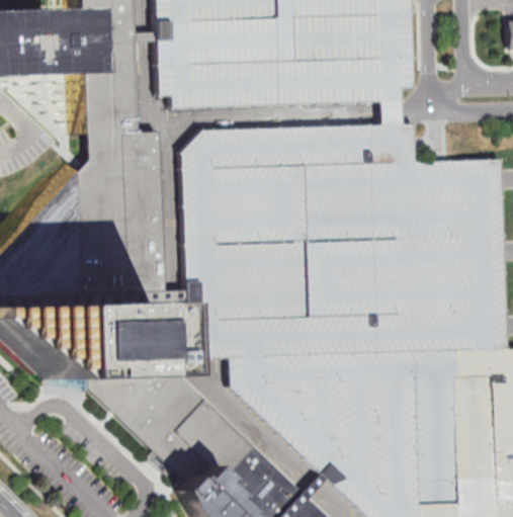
[(65,0),(65,30),(48,31),(49,47),(70,47),(73,135),(88,136),(88,160),(78,170),(66,161),(0,230),(0,307),(148,300),(149,377),(45,379),(86,389),(191,487),(210,465),(225,476),(221,482),(236,494),(231,499),(246,512),(242,515),(244,516),(330,516),(308,495),(175,366),(165,375),(160,298),(165,300),(164,294),(161,132),(140,133),(136,38),(134,0),(65,0)]
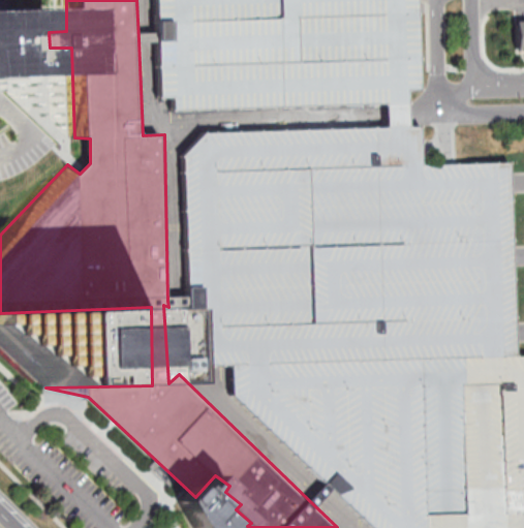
[(159,0),(161,38),(163,99),(177,100),(176,112),(390,104),(391,126),(207,133),(185,155),(189,301),(191,343),(215,366),(234,366),(235,396),(332,488),(374,527),(523,527),(523,356),(518,356),(517,334),(515,257),(514,184),(513,161),(427,166),(410,126),(409,91),(424,90),(421,0),(159,0)]
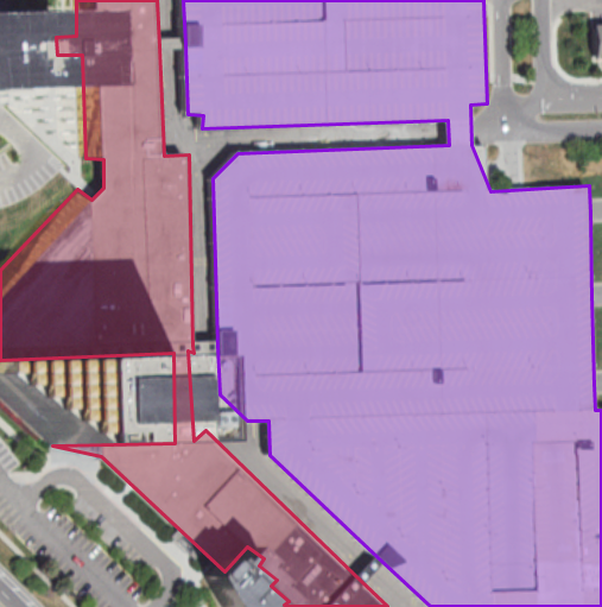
[(0,12),(0,86),(58,84),(57,55),(56,37),(56,11),(0,12)]
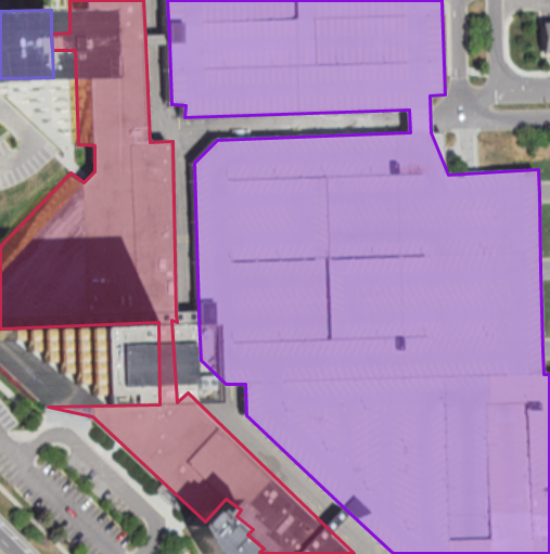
[(0,329),(0,351),(1,360),(14,361),(14,374),(22,374),(22,383),(36,383),(36,391),(48,407),(160,404),(158,322),(0,329)]
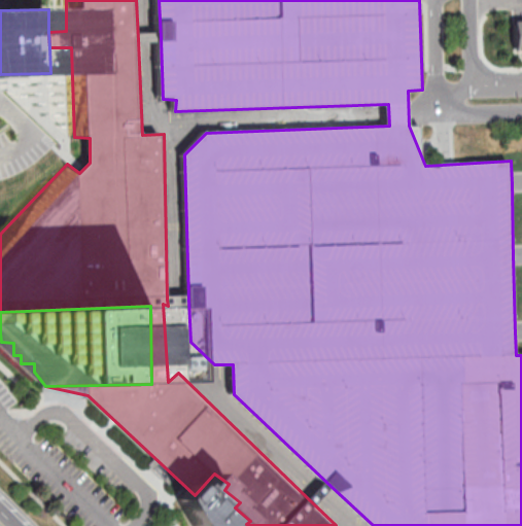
[(214,474),(195,495),(184,507),(196,525),(248,525),(246,524),(250,521),(235,507),(240,502),(224,490),(229,484),(214,474)]
